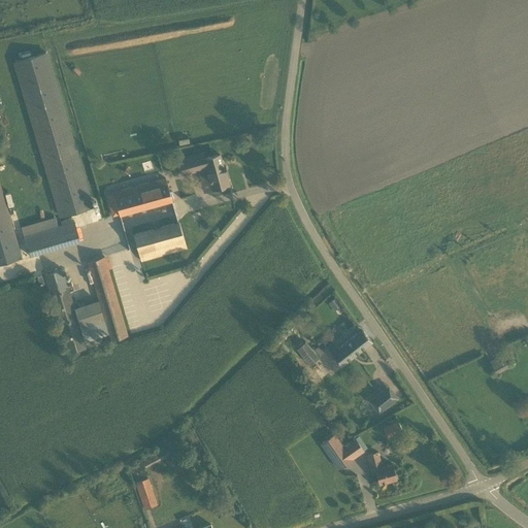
[(47,52),(12,62),(59,218),(94,207),(47,52)]
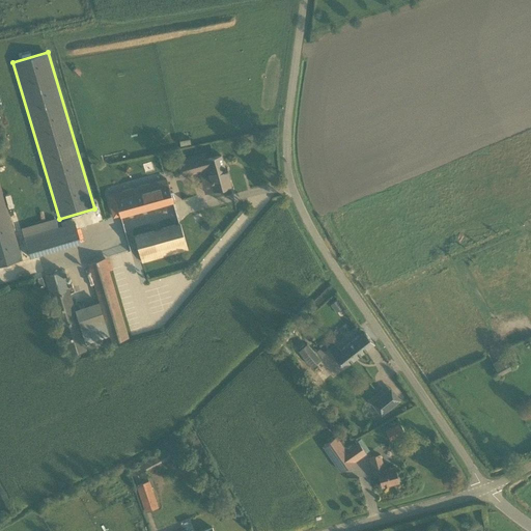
[(204,160),(214,191),(230,186),(226,169),(227,169),(227,168),(224,168),(221,155),(204,160)]
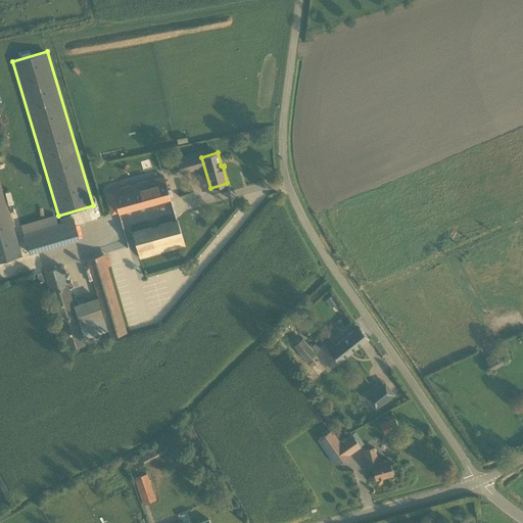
[(178,159),(181,173),(197,169),(193,155),(178,159)]
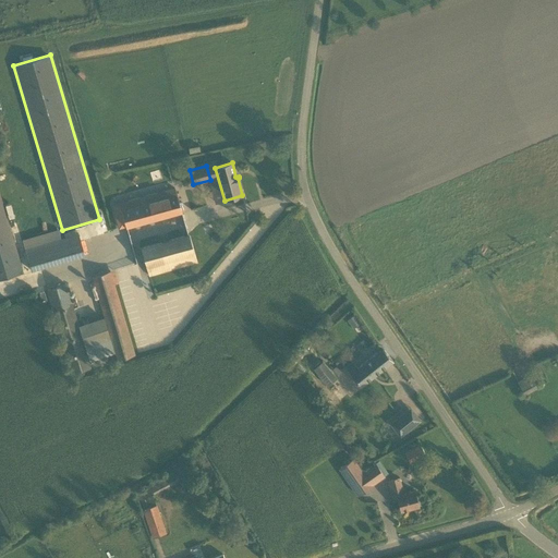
[(121,210),(122,214),(116,216),(119,228),(125,226),(126,227),(182,211),(174,187),(126,201),(129,208),(121,210)]
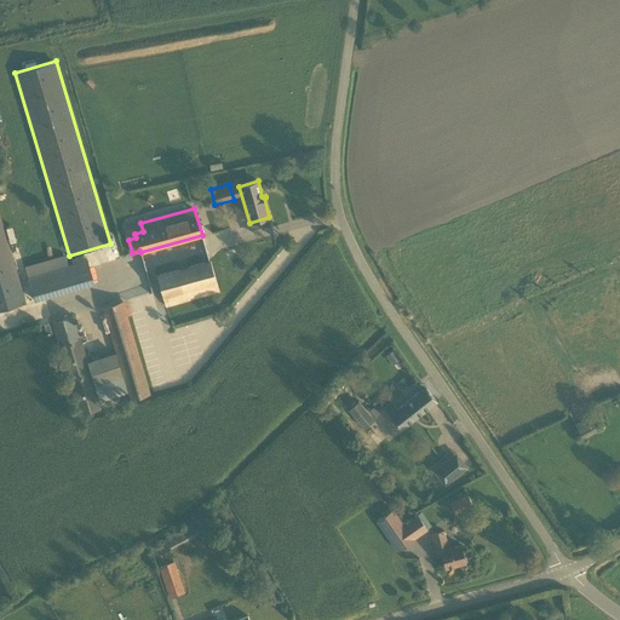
[(0,310),(26,303),(0,217),(0,310)]
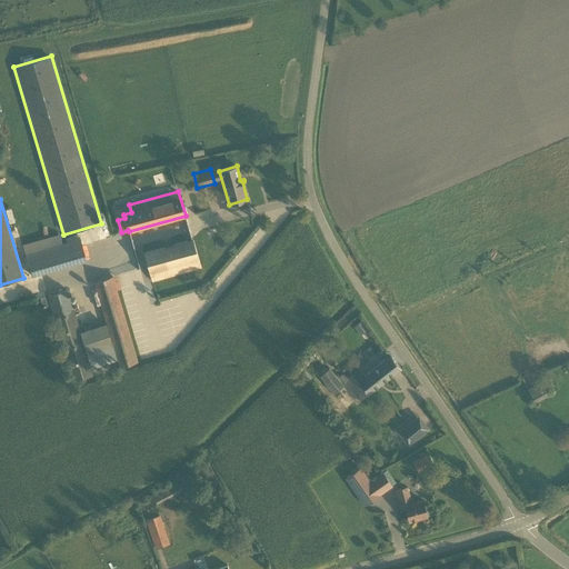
[(131,212),(129,205),(115,209),(118,220),(125,218),(123,215),(131,212)]
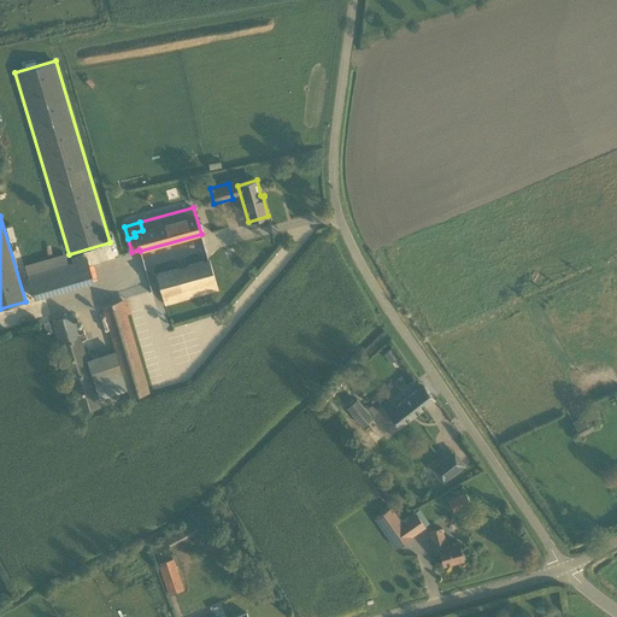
[(33,299),(94,283),(87,253),(68,258),(66,253),(24,264),(33,299)]
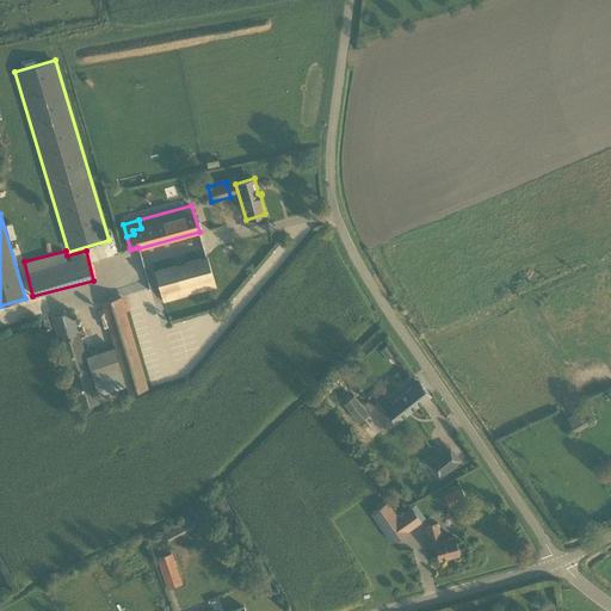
[(216,287),(208,257),(143,275),(149,298),(161,295),(162,302),(216,287)]
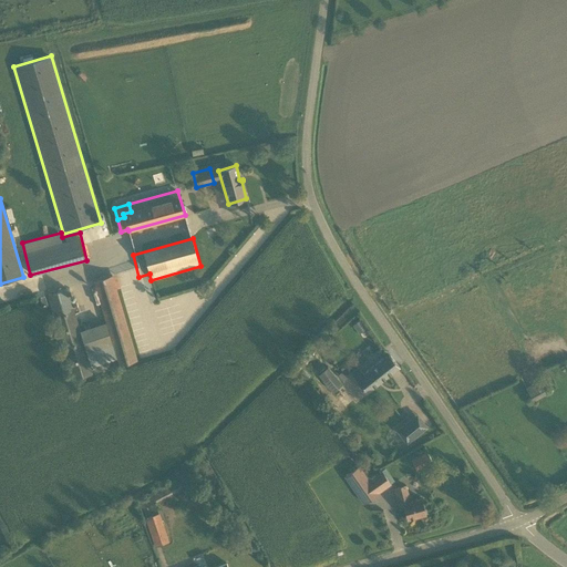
[(94,280),(106,320),(81,329),(86,351),(113,343),(120,366),(136,361),(112,276),(94,280)]
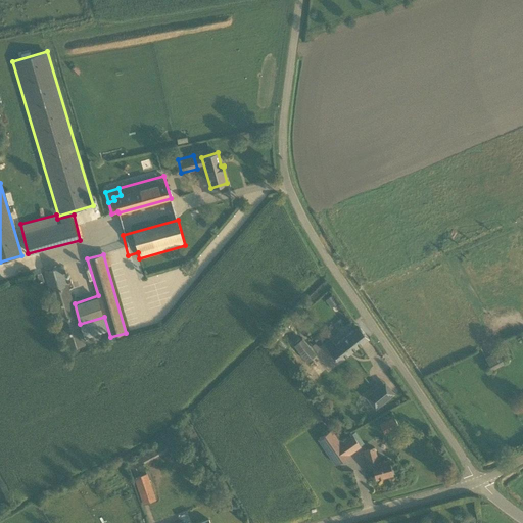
[(67,349),(85,344),(61,267),(44,272),(67,349)]
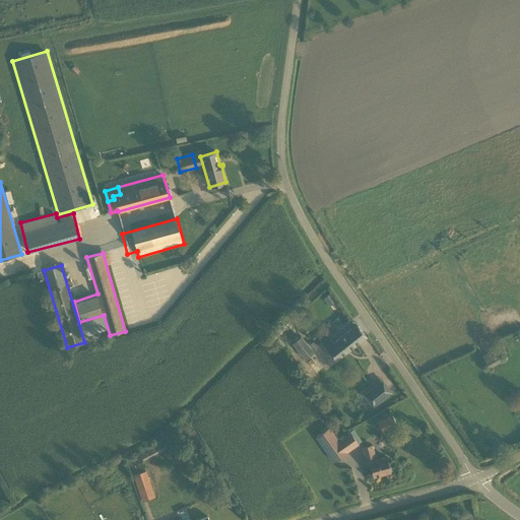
[(367,336),(356,325),(326,349),(336,361),(367,336)]
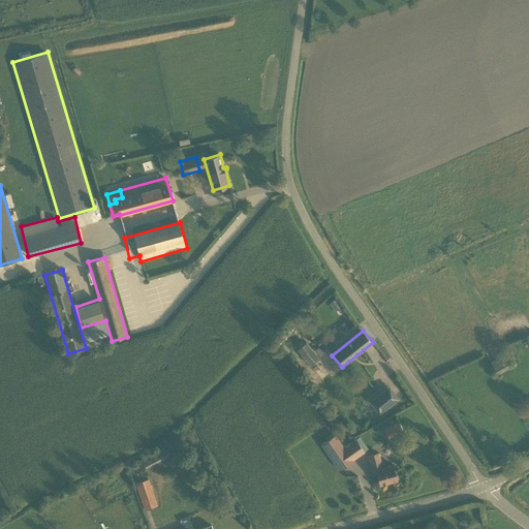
[(294,352),(307,368),(318,359),(307,343),(294,352)]
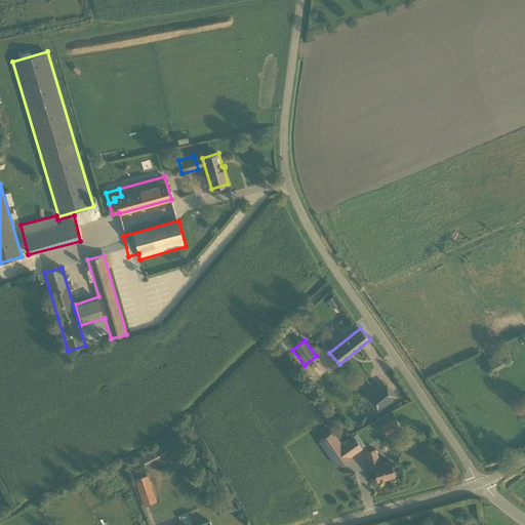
[(318,344),(313,348),(316,353),(322,349),(318,344)]
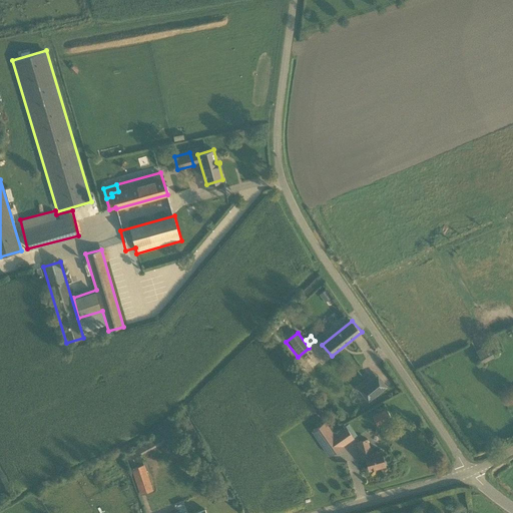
[(485,347),(476,352),(480,360),(492,353),(488,345),(485,347)]
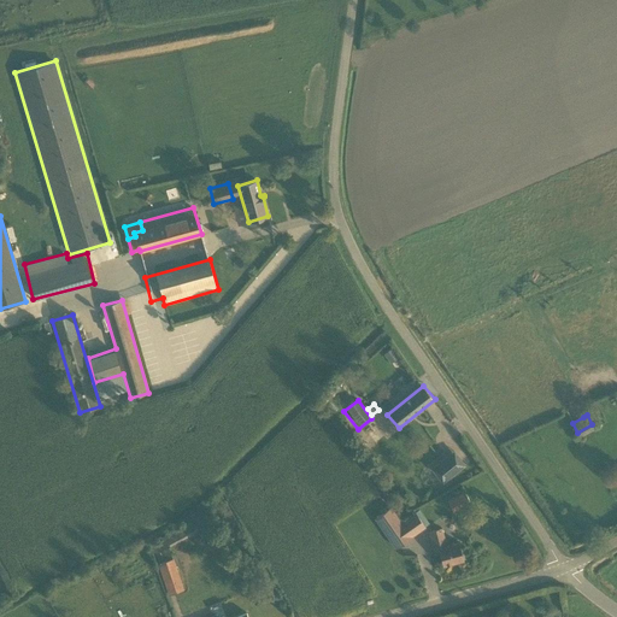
[(429,465),(440,479),(462,462),(451,448),(429,465)]
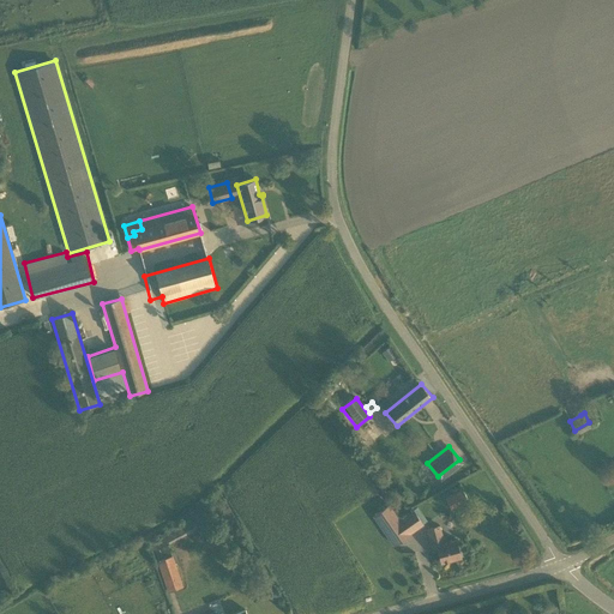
[(463,491),(452,495),(445,499),(451,510),(468,501),(463,491)]
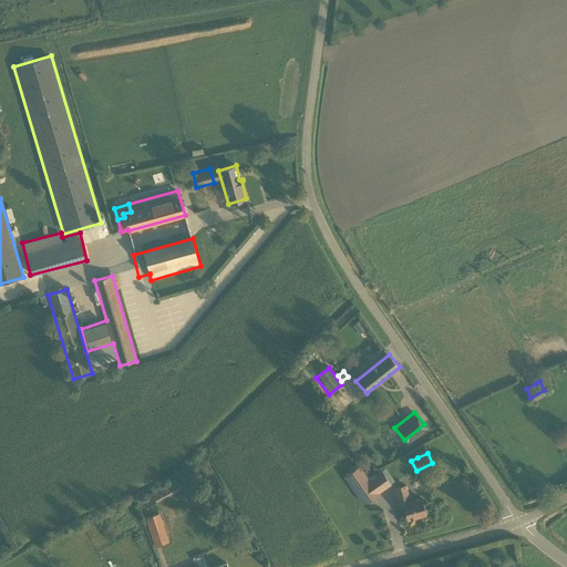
[(391,484),(384,475),(381,471),(369,480),(360,465),(344,476),(363,503),(378,493),(391,484)]
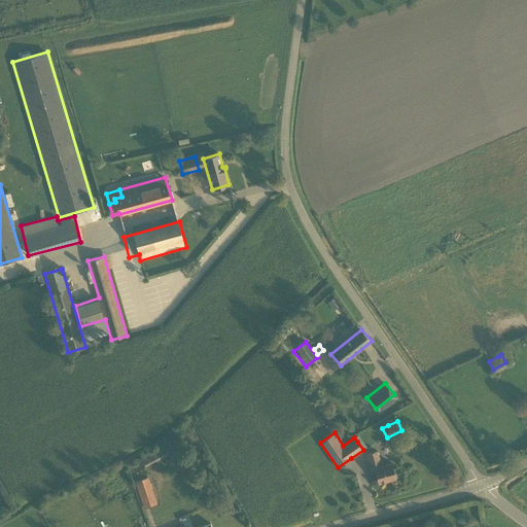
[(160,458),(168,453),(164,446),(141,457),(145,466),(160,459),(160,458)]
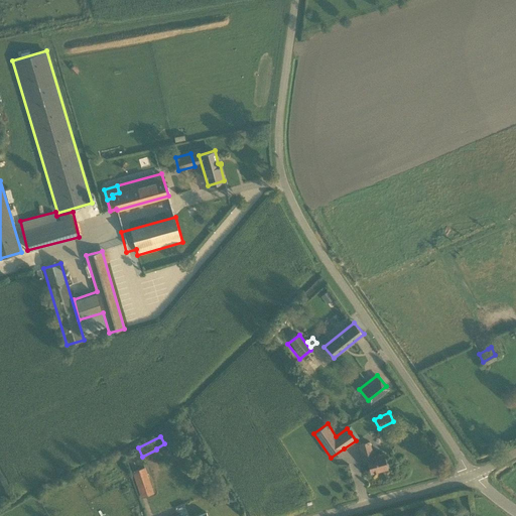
[(387,468),(383,454),(374,457),(369,442),(360,444),(364,460),(368,460),(371,472),(387,468)]
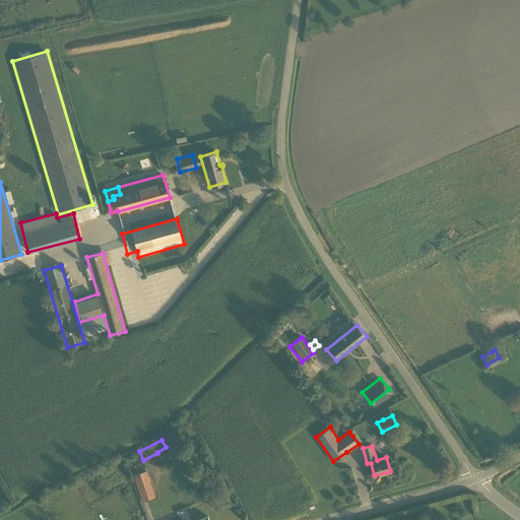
[(153,498),(144,471),(141,462),(131,465),(143,502),(153,498)]
